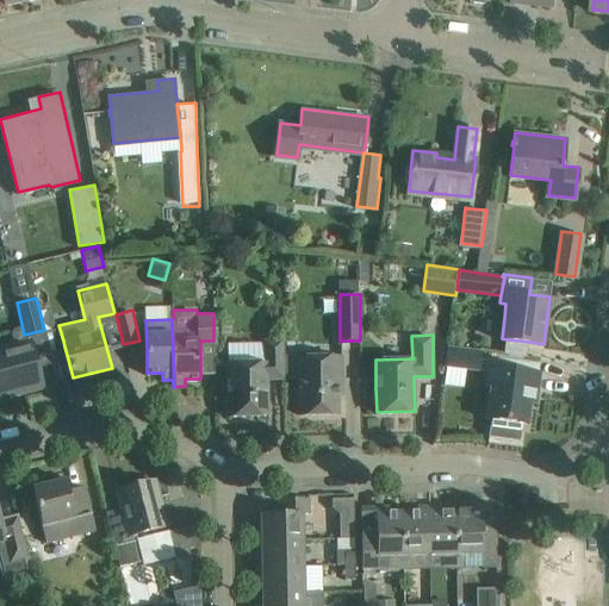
[(229,362),(228,362),(228,391),(229,414),(267,414),(266,379),(285,379),(285,375),(285,355),(285,350),(285,337),(265,338),(265,342),(228,343),(229,362)]
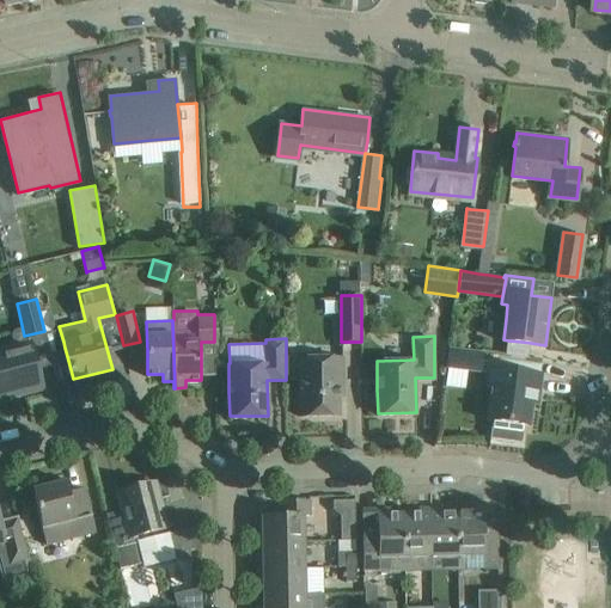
[(0,393),(24,388),(25,392),(44,387),(38,367),(38,363),(32,341),(16,344),(14,345),(0,348),(0,393)]
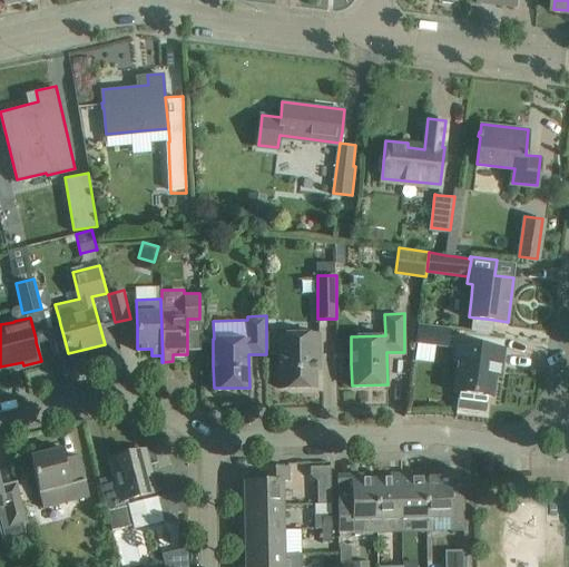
[(419,323),(417,342),(449,345),(451,326),(419,323)]
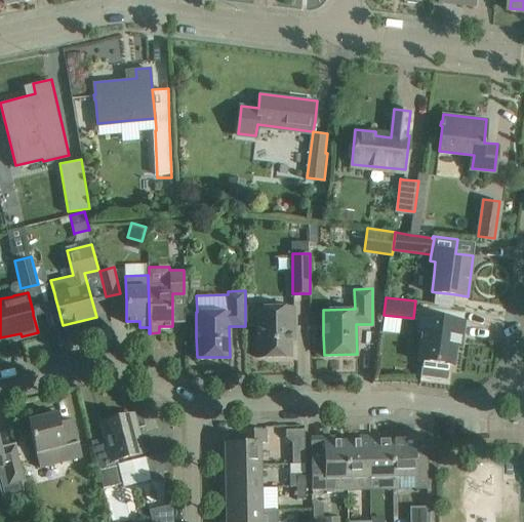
[(251,302),(245,302),(245,306),(245,323),(251,323),(251,324),(257,324),(257,332),(257,335),(258,356),(291,356),(290,326),(295,326),(294,306),(273,307),(273,300),(251,302)]
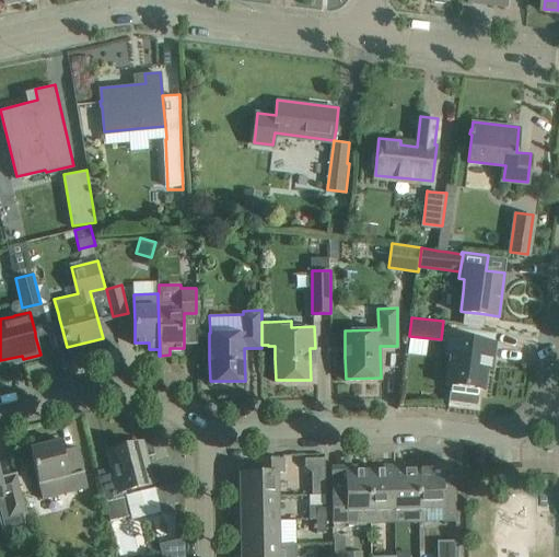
[(447,335),(445,352),(451,354),(450,362),(446,383),(451,384),(449,401),(478,404),(480,389),(485,389),(488,358),(493,359),(496,341),(474,339),(447,335)]
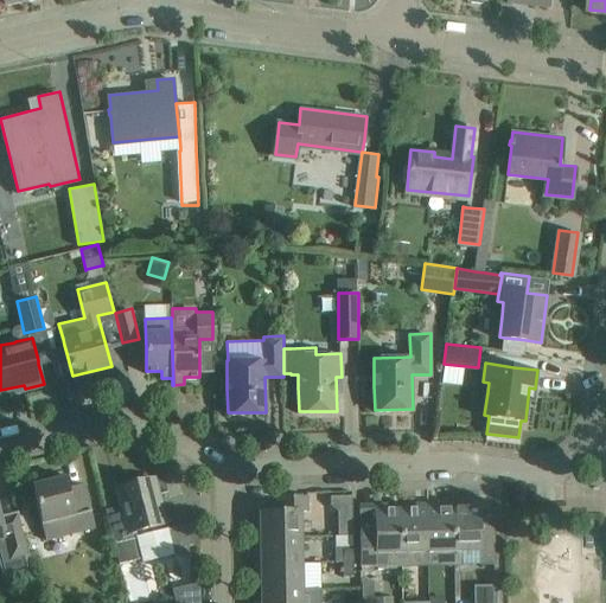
[(65,476),(32,485),(46,538),(95,526),(90,505),(84,481),(68,486),(65,476)]
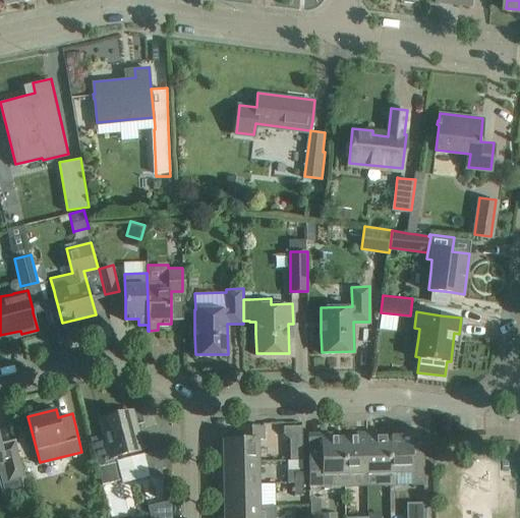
[(105,433),(91,437),(103,483),(123,478),(117,455),(142,449),(132,409),(101,417),(105,433)]
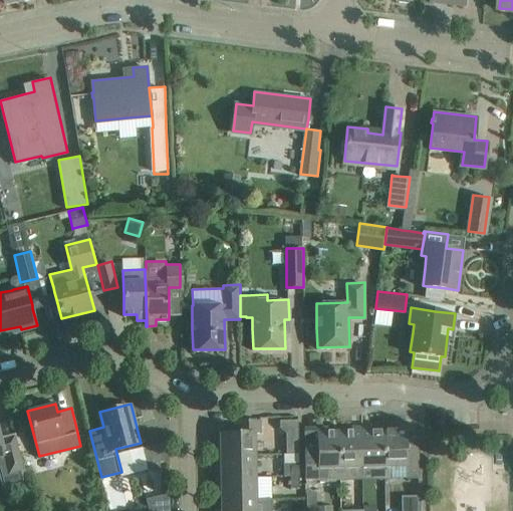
[(235,432),(215,433),(215,445),(220,445),(220,455),(255,454),(255,432),(261,432),(260,419),(235,420),(235,432)]
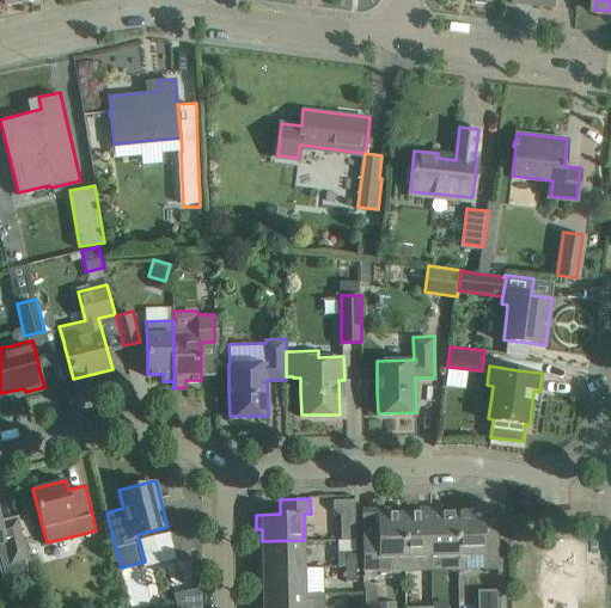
[(355,498),(334,499),(334,508),(341,514),(341,538),(356,538),(355,508),(355,498)]
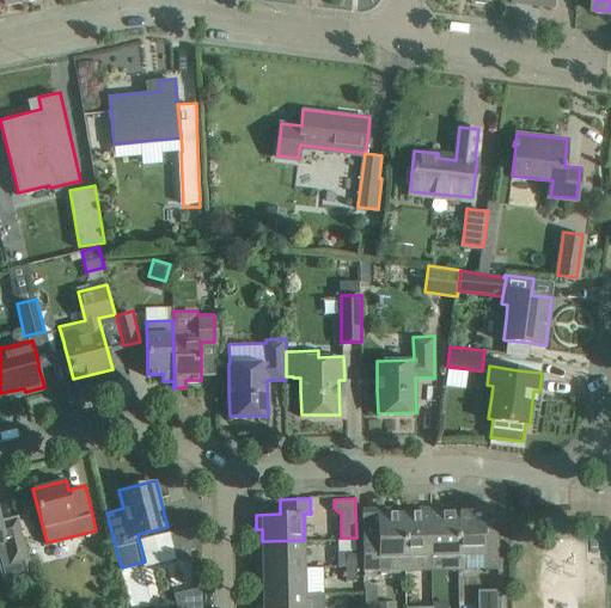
[(457,510),(431,511),(432,567),(444,567),(458,567),(457,510)]
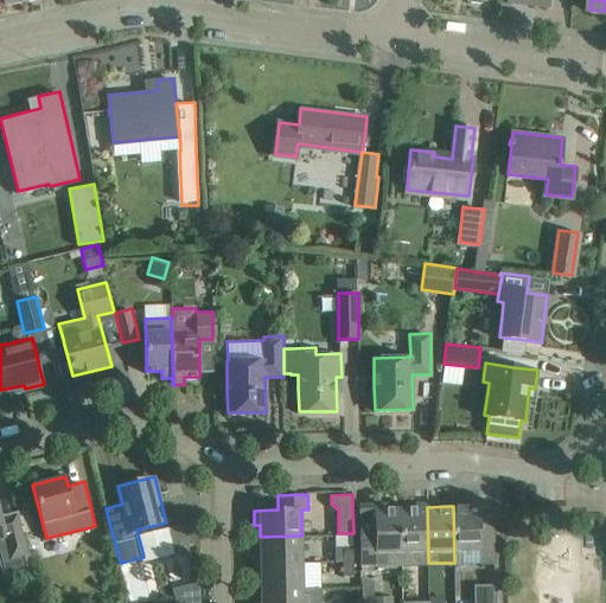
[(480,506),(453,506),(454,563),(469,563),(480,562),(495,562),(495,533),(480,533),(480,515),(480,506)]
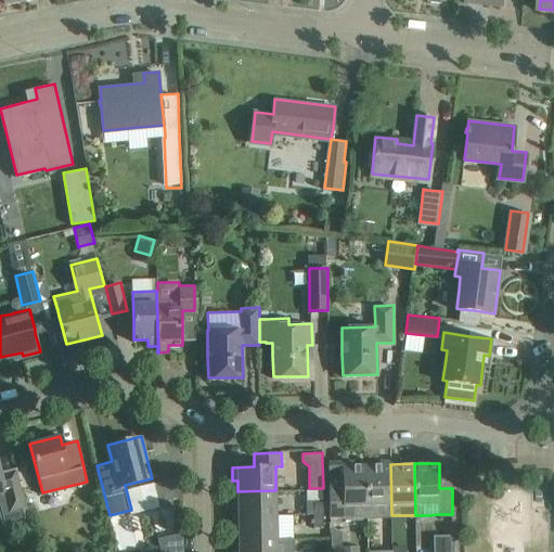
[(343,487),(330,488),(330,510),(330,516),(344,516),(346,518),(363,518),(365,516),(369,516),(366,464),(343,465),(343,487)]
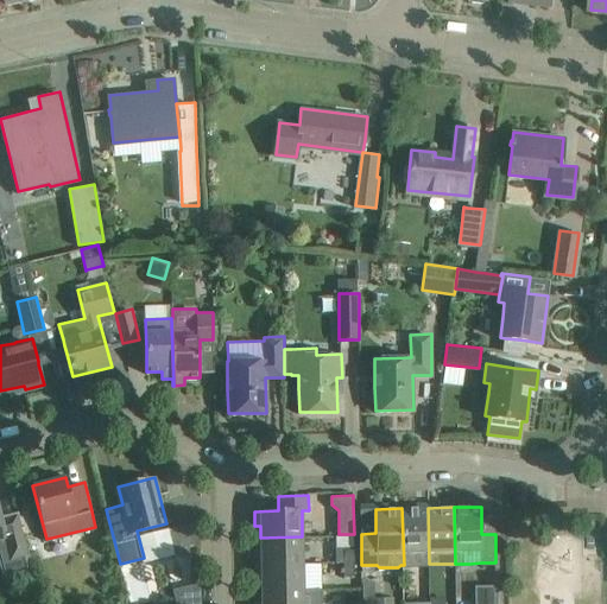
[(428,508),(402,508),(404,565),(417,565),(429,564),(428,508)]
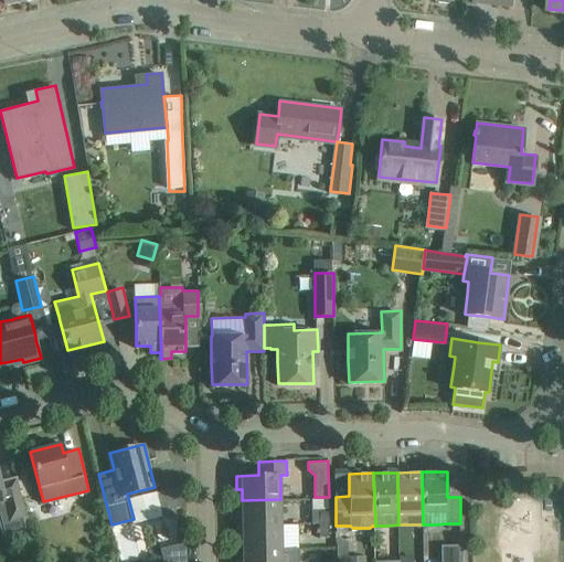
[(0,481),(0,500),(3,500),(9,522),(7,522),(9,532),(21,530),(18,520),(28,517),(23,502),(18,481),(1,485),(0,481)]
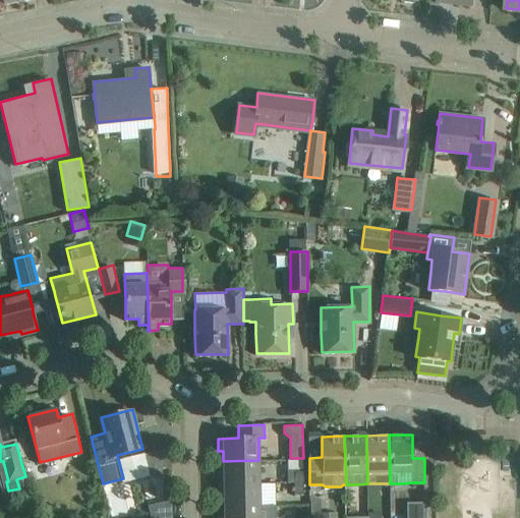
[(163,448),(142,454),(148,472),(149,476),(167,472),(172,471),(171,446),(163,448)]
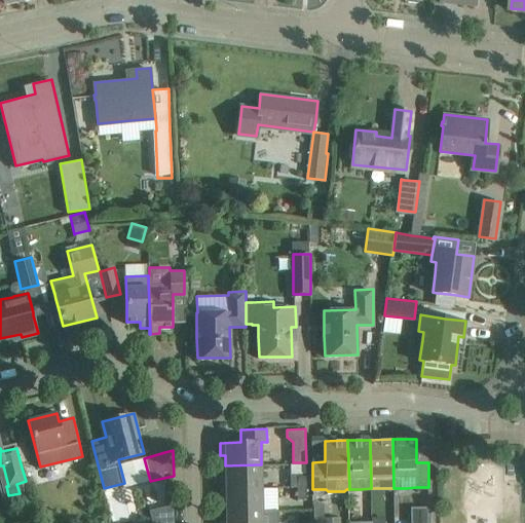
[(226,476),(220,476),(221,487),(262,486),(261,464),(225,465),(226,476)]
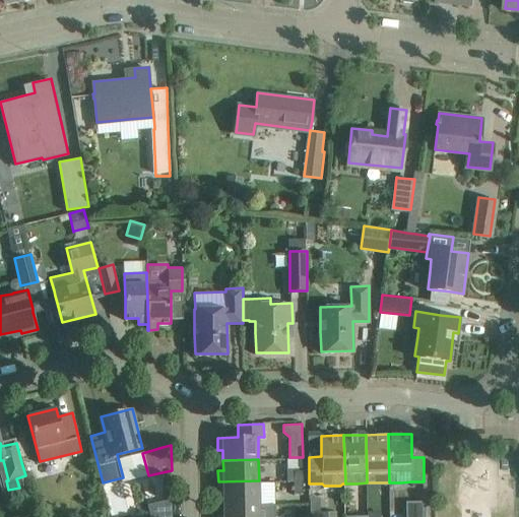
[(294,468),(287,468),(287,480),(295,479),(304,479),(303,467),(294,467),(294,468)]
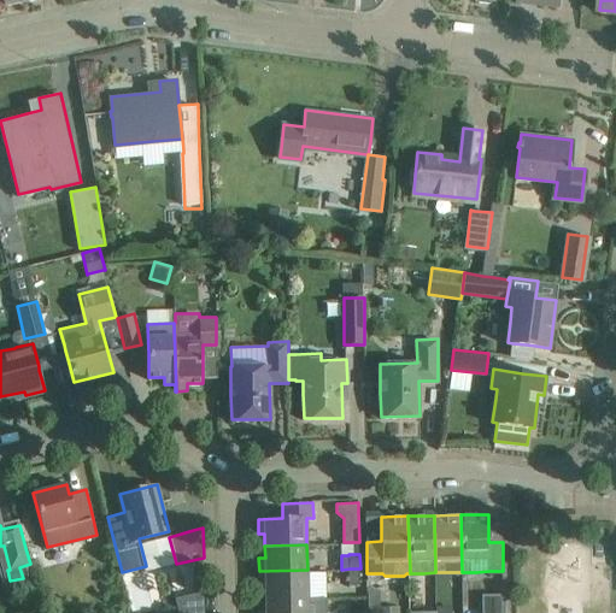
[(361,569),(350,569),(350,570),(350,584),(361,584),(361,569)]
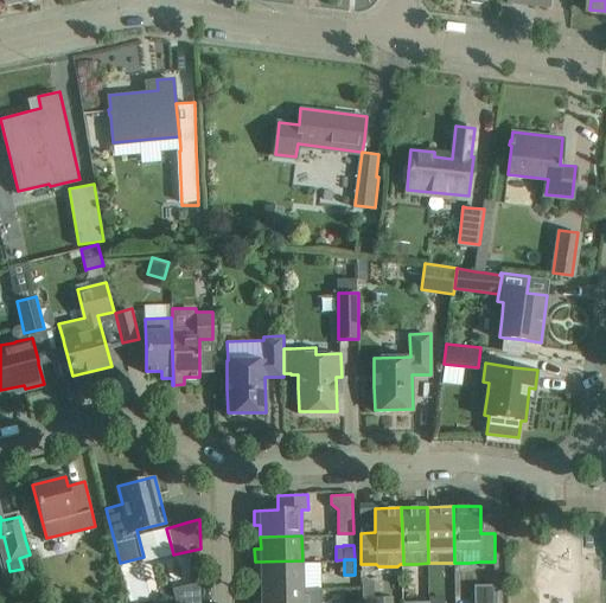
[(303,560),(255,562),(255,576),(261,576),(261,588),(303,587),(303,560)]
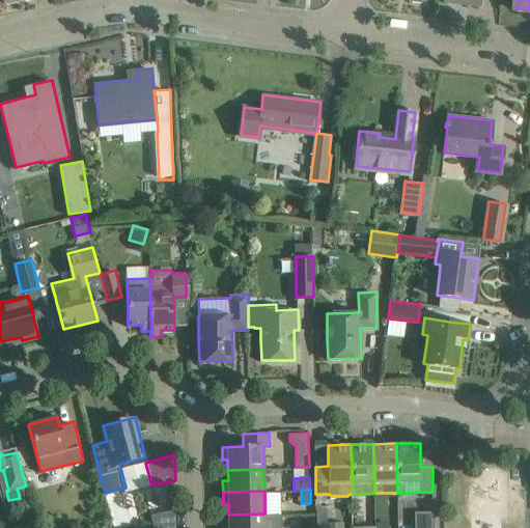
[(168,509),(151,513),(155,527),(176,527),(176,509),(168,509)]
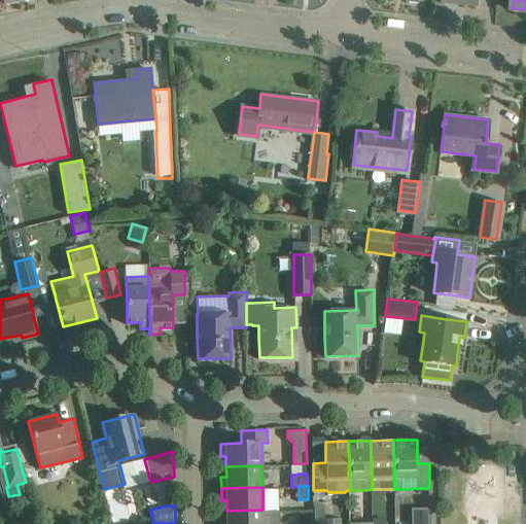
[(228,521),(221,521),(221,523),(263,523),(263,510),(226,511),(228,521)]
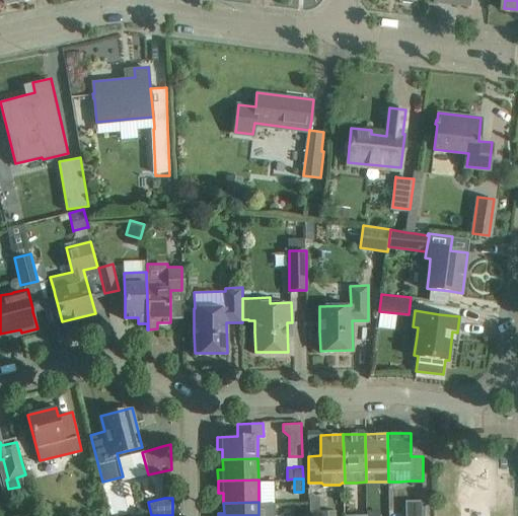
[(421,515),(421,502),(405,503),(405,515),(421,515)]
